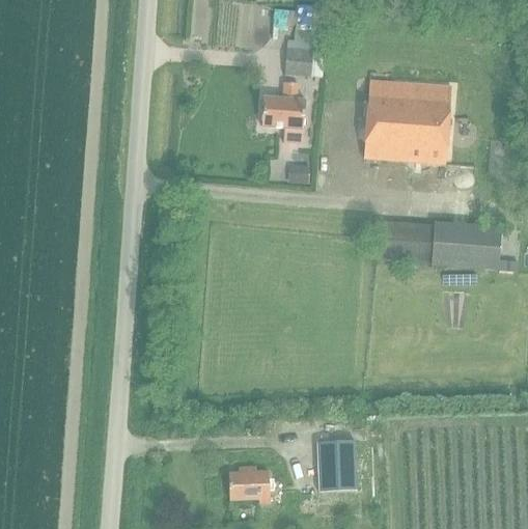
[(288,39),(287,51),(312,52),(313,40),(288,39)]
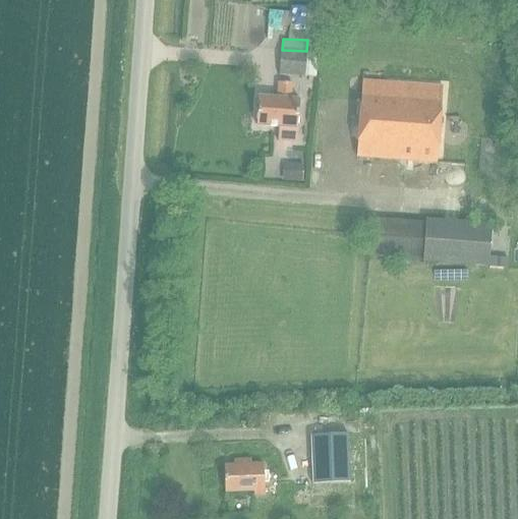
[(282,50),(280,75),(304,76),(306,51),(282,50)]
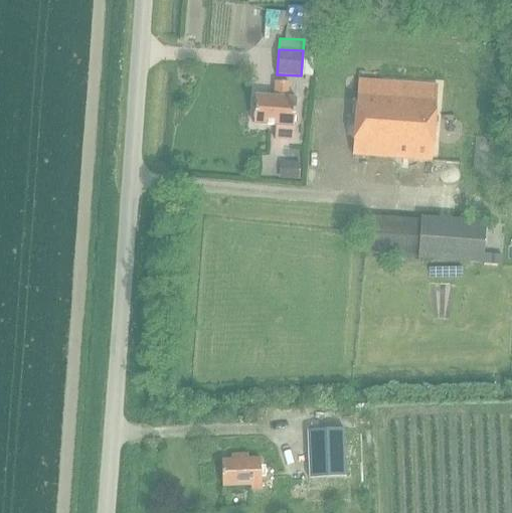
[(303,50),(301,75),(315,76),(317,51),(303,50)]
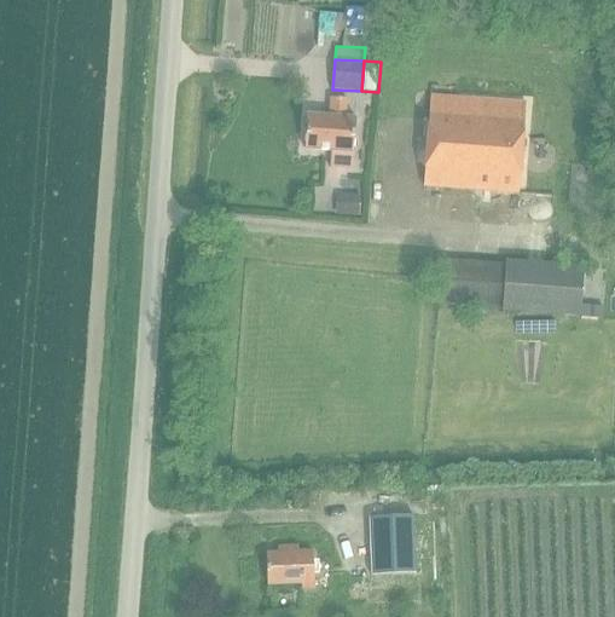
[(456,86),(433,85),(424,184),(518,191),(526,103),(456,98),(456,86)]
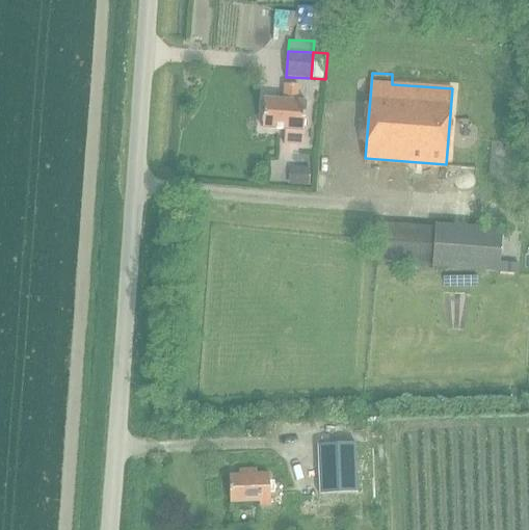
[(285,98),(265,97),(263,127),(286,128),(285,143),(305,144),(308,100),(298,100),(299,82),(286,81),(285,98)]
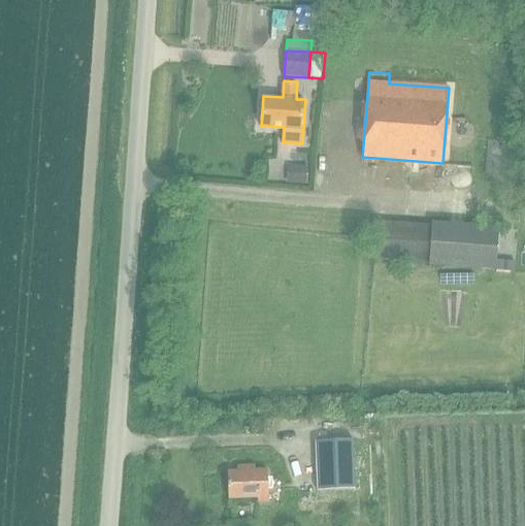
[(309,182),(309,164),(290,163),(289,181),(309,182)]
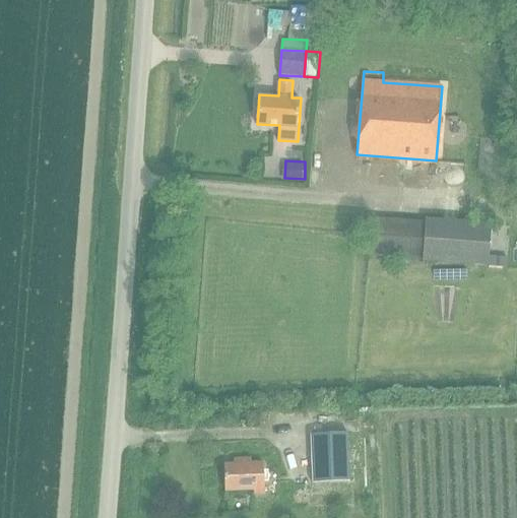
[(425,221),(369,216),(366,250),(424,254),(423,258),(491,264),(495,222),(426,216),(425,221)]
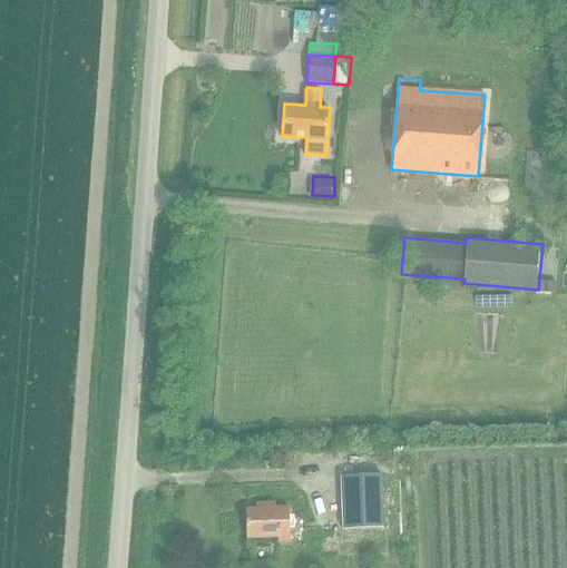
[(378,470),(339,472),(342,527),(381,525),(378,470)]
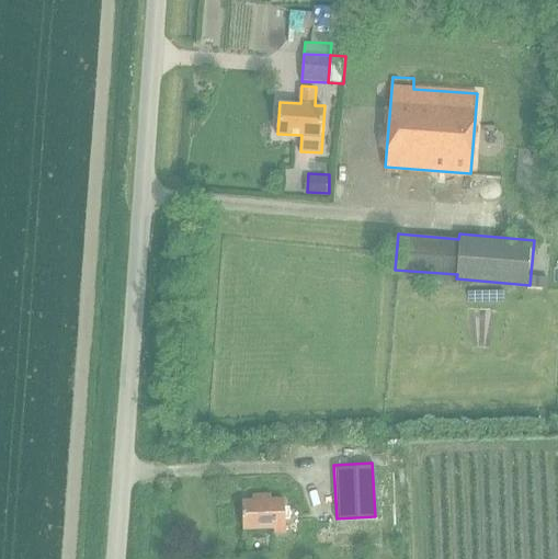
[(253,500),(241,500),(242,527),(273,526),(273,529),(284,529),(283,497),(270,498),(270,493),(253,493),(253,500)]
